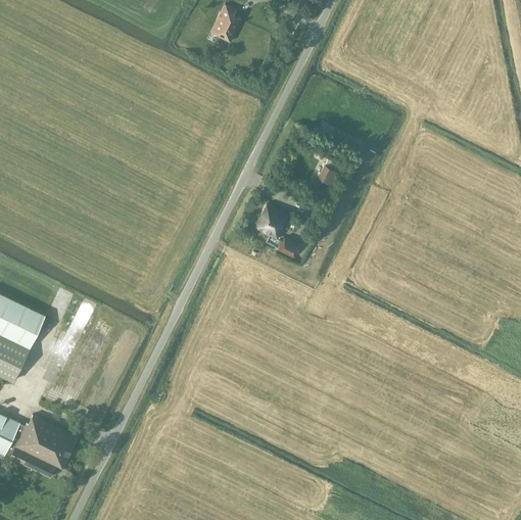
[(237,12),(225,7),(211,35),(231,44),(242,21),(238,19),(239,18),(235,16),(237,12)]
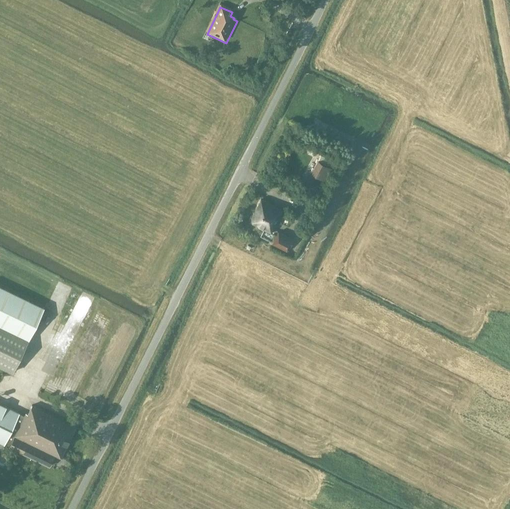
[(322,158),(319,163),(333,171),(336,165),(322,158)]
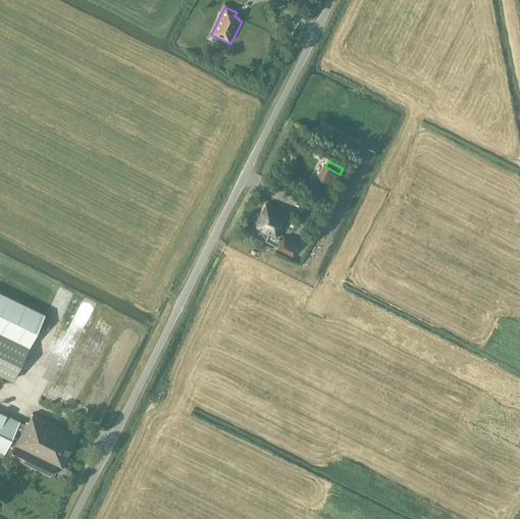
[(325,166),(318,180),(332,188),(340,174),(325,166)]
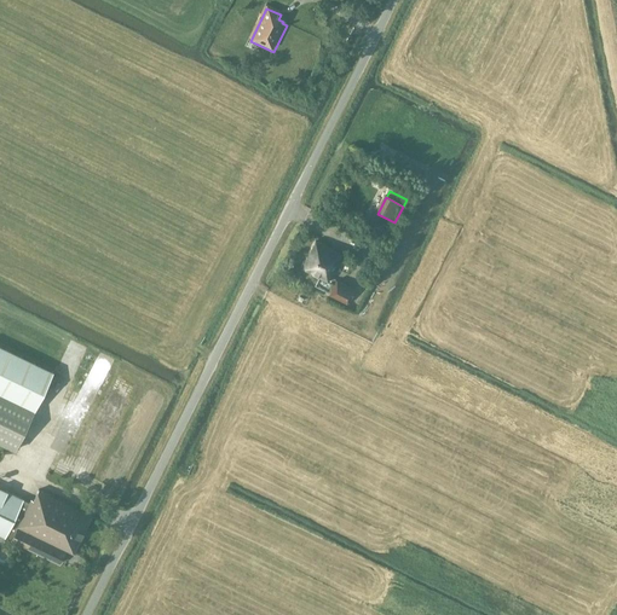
[(317,244),(303,272),(329,286),(344,257),(317,244)]
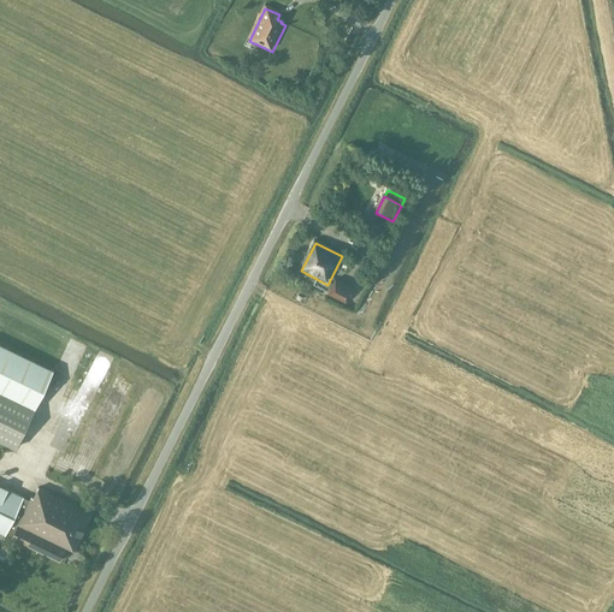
[(337,281),(329,297),(347,307),(355,291),(337,281)]
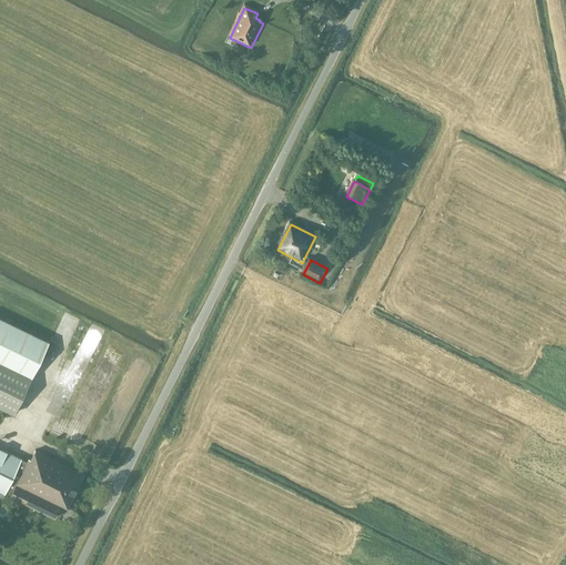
[(32,381),(50,344),(0,320),(0,410),(13,417),(32,381)]
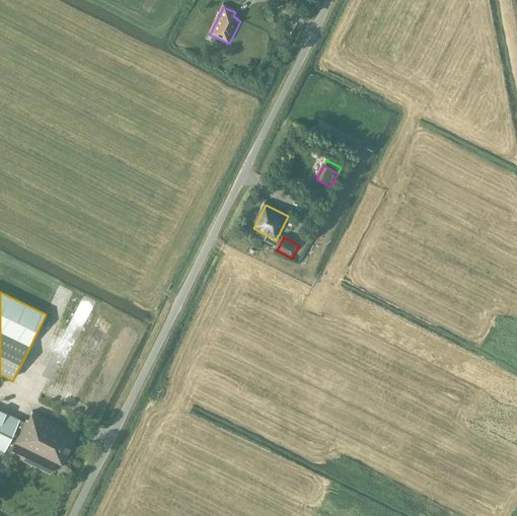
[(64,467),(78,436),(33,415),(29,422),(27,421),(26,424),(0,411),(0,450),(10,455),(10,456),(52,476),(58,465),(64,467)]
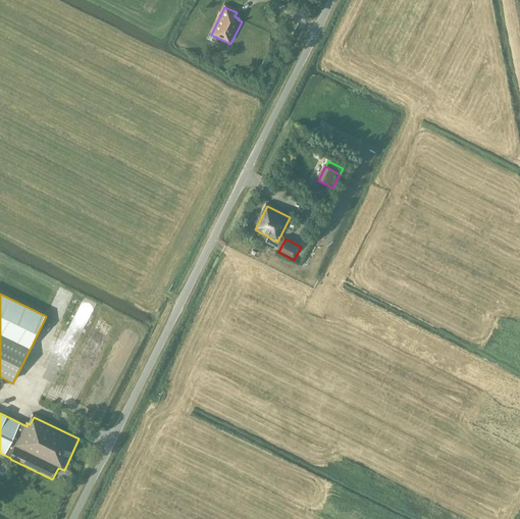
[(11,466),(3,463),(0,470),(0,476),(5,478),(11,466)]
